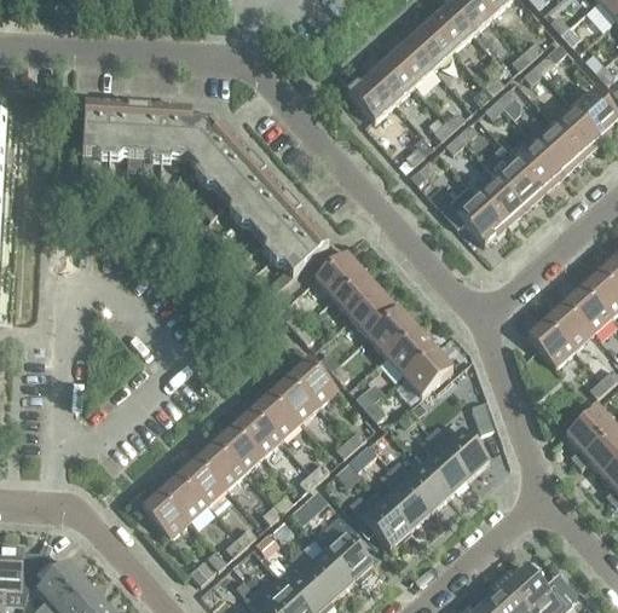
[(449,0),(445,4),(473,35),(492,17),(477,0),(449,0)]
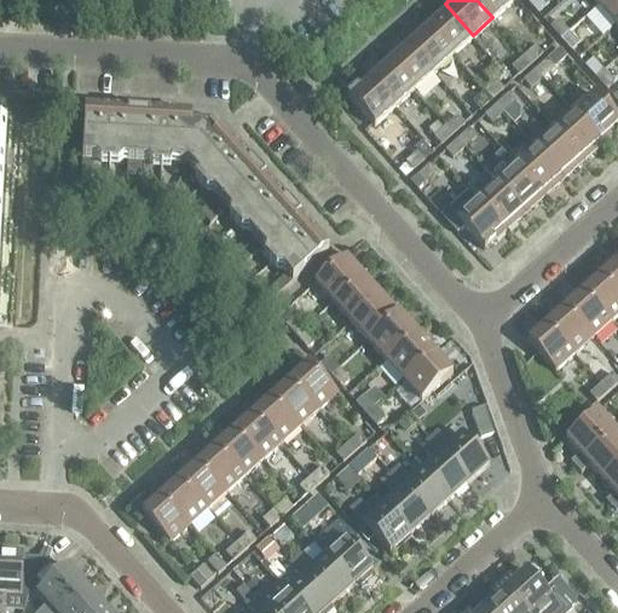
[(477,0),(492,17),(512,0),(477,0)]
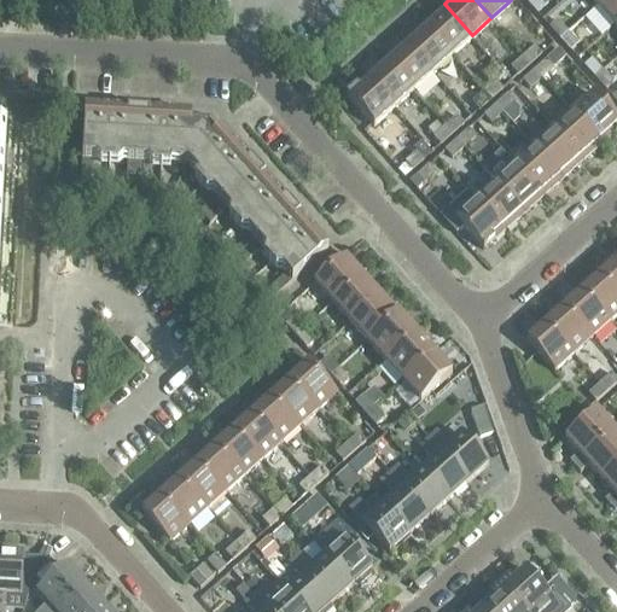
[(599,0),(598,1),(615,21),(616,19),(616,0),(599,0)]
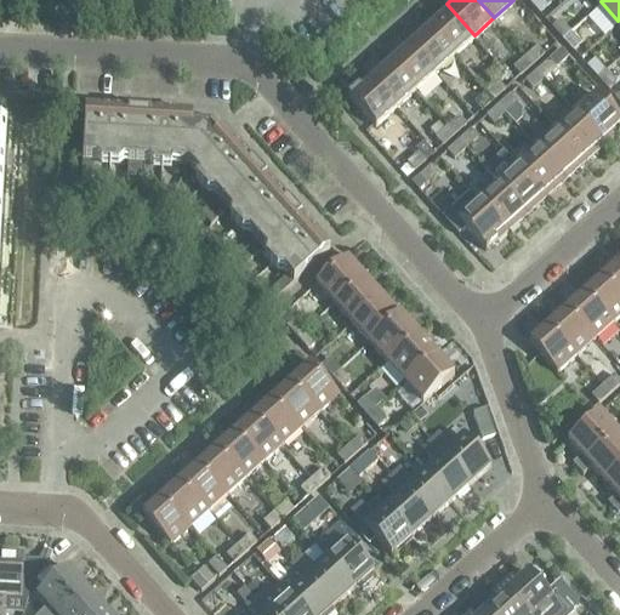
[(475,35),(447,4),(427,21),(455,52),(475,35)]
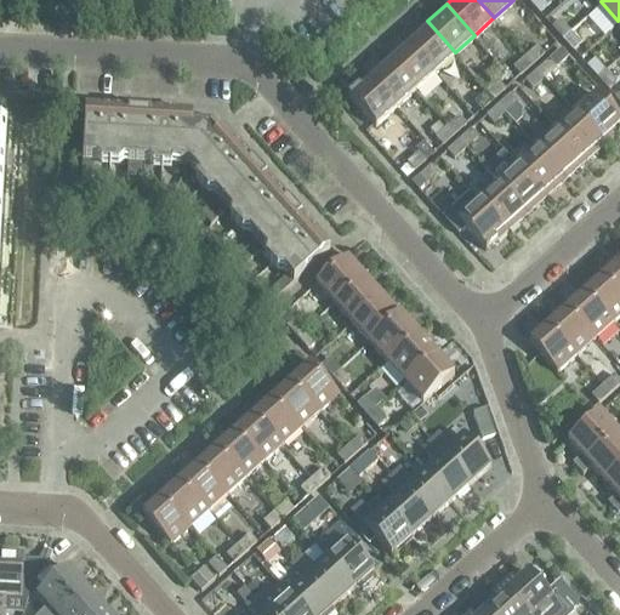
[(563,35),(573,26),(563,13),(552,23),(563,35)]
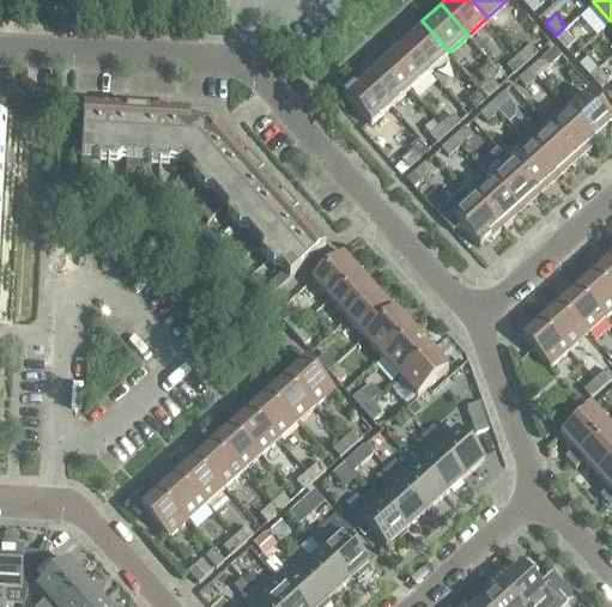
[(422,20),(403,38),(430,70),(449,52),(422,20)]
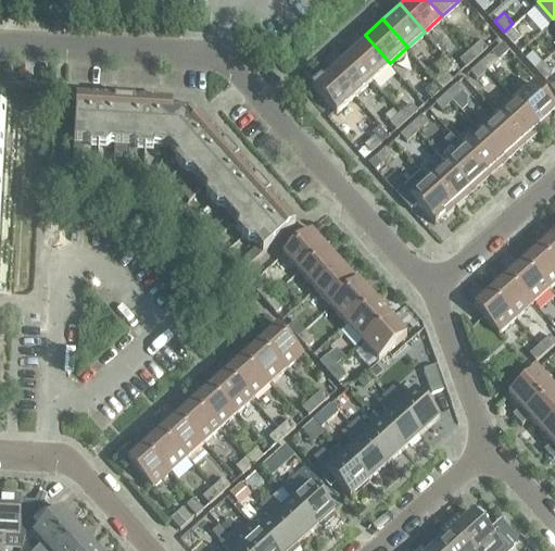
[(514,41),(522,34),(513,23),(504,32),(514,41)]
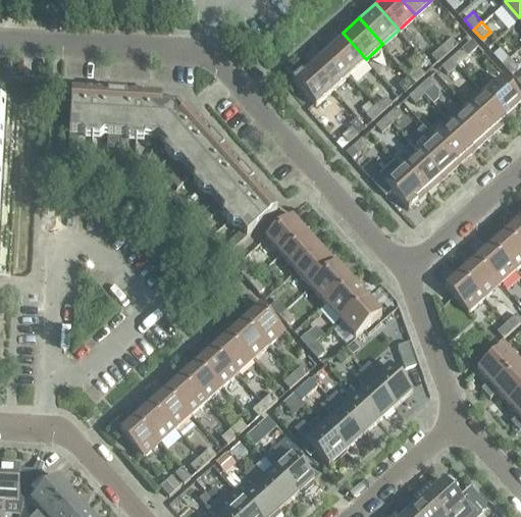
[(343,33),(326,47),(350,73),(366,59),(343,33)]
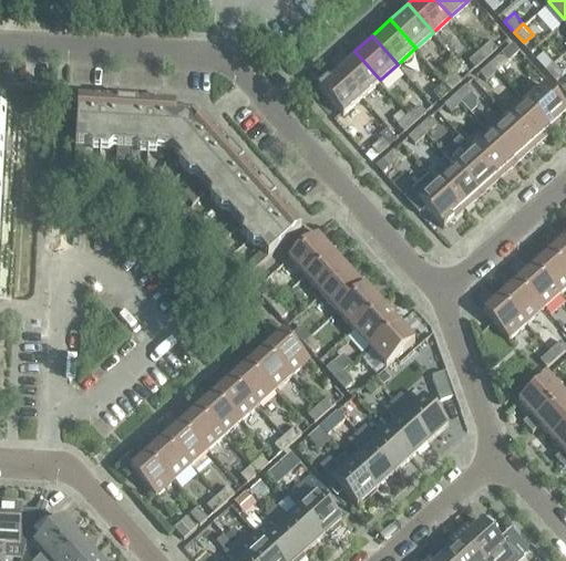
[(486,55),(497,45),(491,39),(480,48),(486,55)]
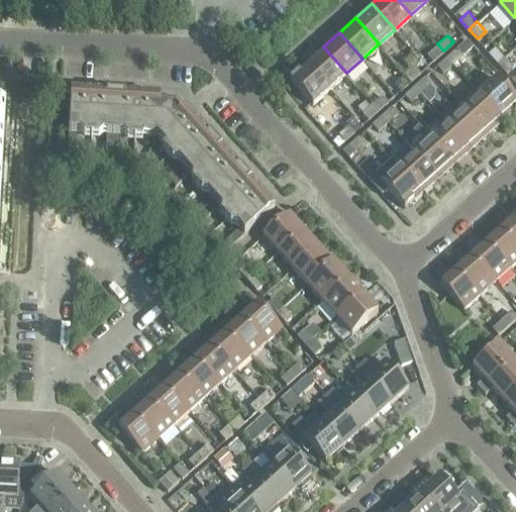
[(453,62),(474,44),(468,37),(447,56),(453,62)]
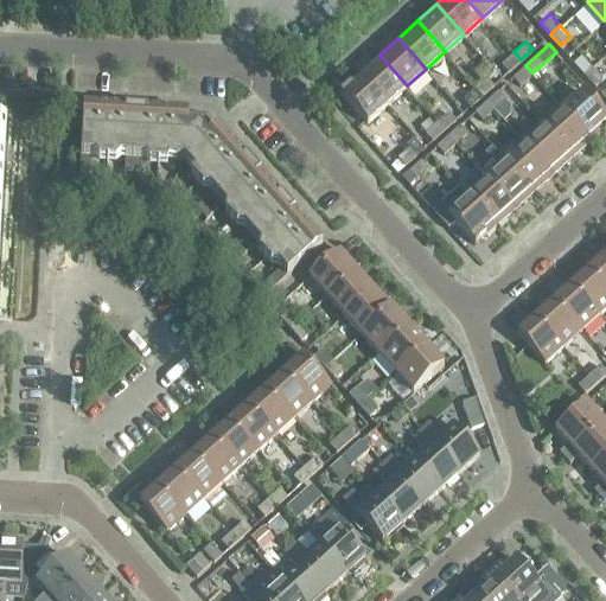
[(509,70),(521,59),(514,51),(502,62),(509,70)]
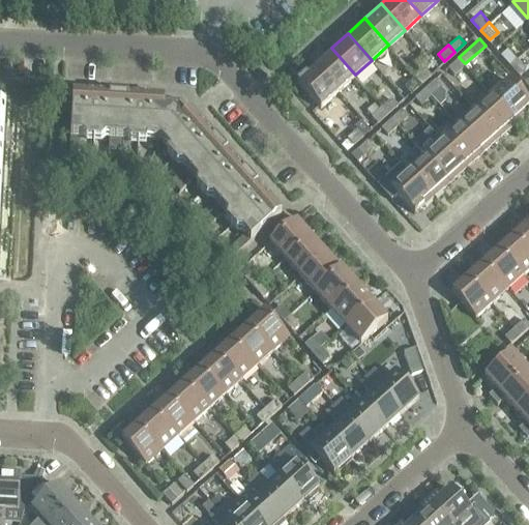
[(510,63),(519,55),(509,45),(501,53),(510,63)]
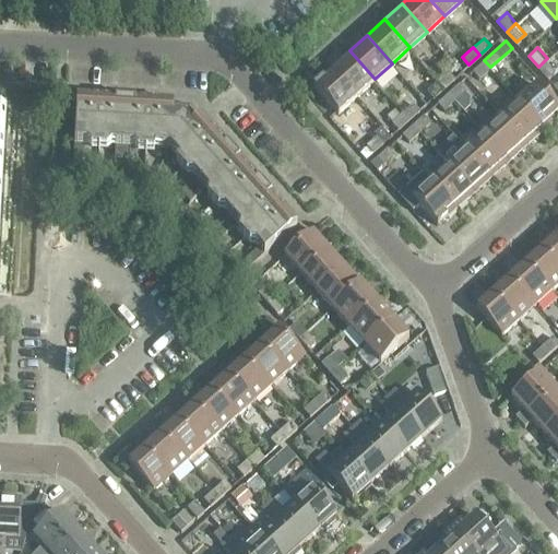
[(349,50),(331,66),(357,94),(375,79),(349,50)]
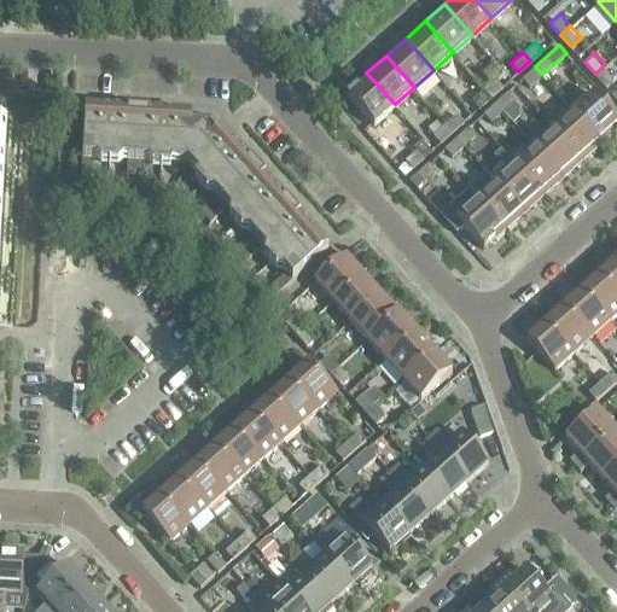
[(605,85),(616,76),(605,64),(595,74),(605,85)]
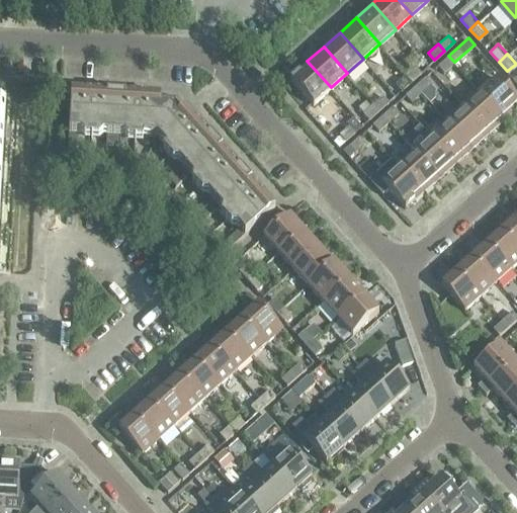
[(444,71),(454,62),(448,56),(438,64),(444,71)]
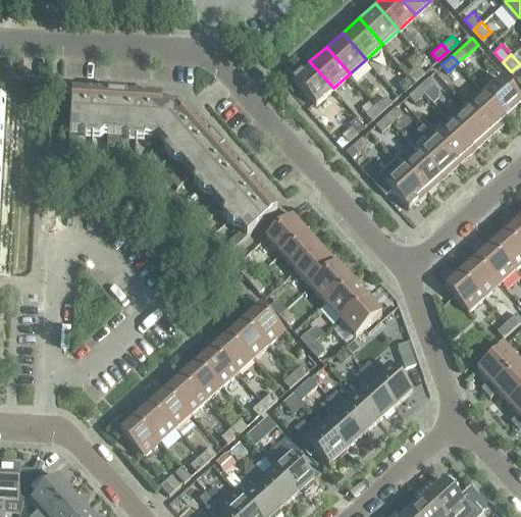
[(293,78),(316,104),(333,88),(309,61),(293,78)]
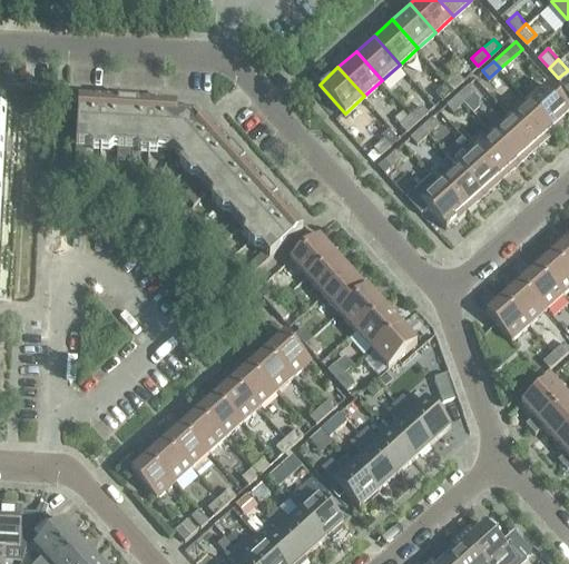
[(453,88),(463,78),(457,71),(447,80),(453,88)]
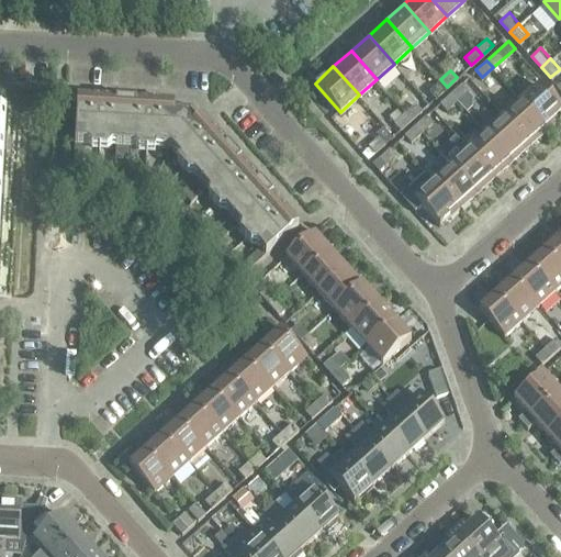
[(436,96),(447,87),(440,79),(429,89),(436,96)]
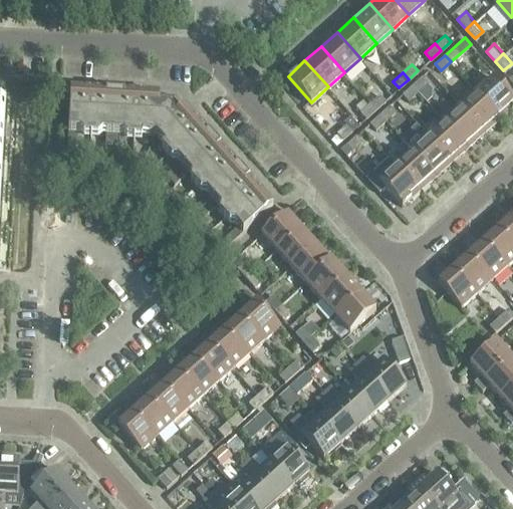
[(419,90),(428,81),(423,75),(413,83),(419,90)]
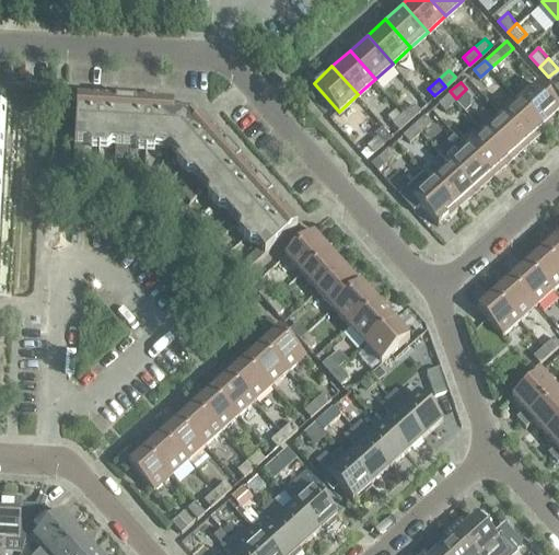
[(558,105),(538,82),(520,99),(545,127),(558,114),(558,105)]
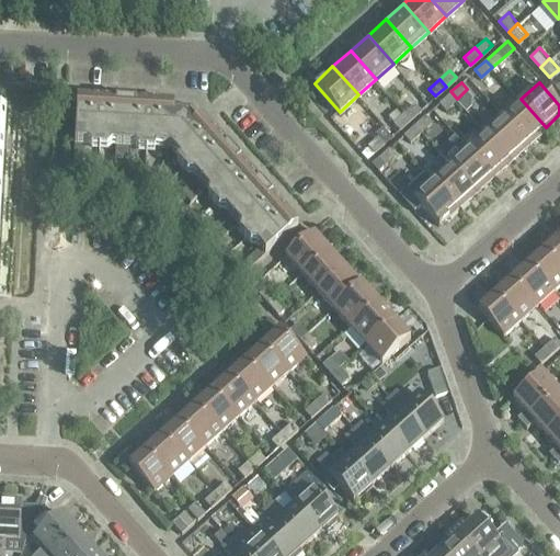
[(446,109),(457,99),(450,91),(440,101),(446,109)]
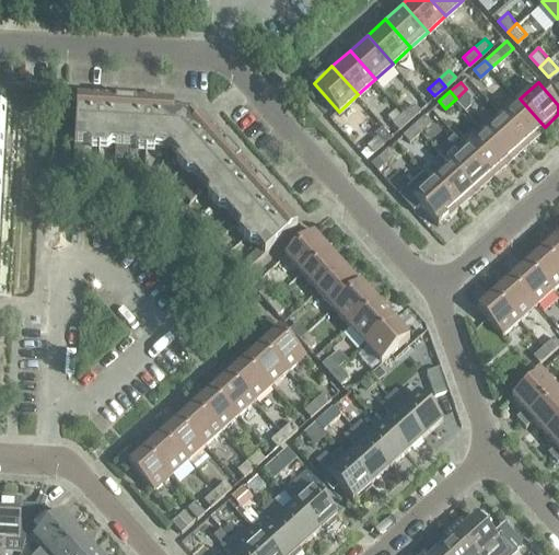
[(83,140),(116,142),(115,162),(121,162),(124,136),(126,99),(107,97),(107,94),(97,94),(96,97),(77,96),(73,160),(82,160),(83,140)]
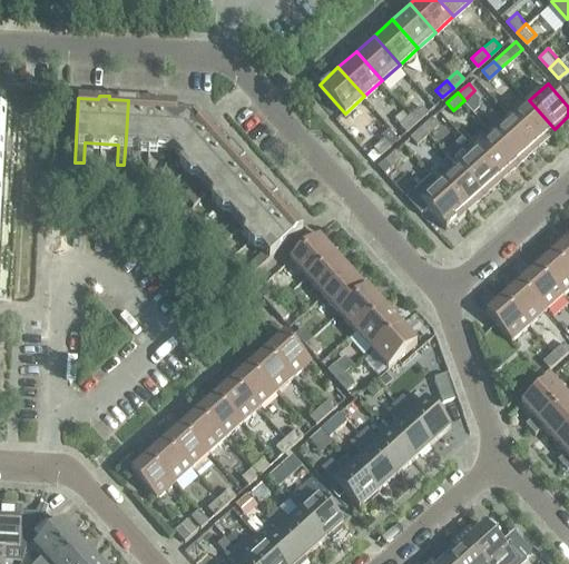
[(199,178),(184,191),(189,197),(237,154),(225,139),(227,137),(221,129),(218,131),(194,105),(157,102),(157,98),(147,98),(146,101),(128,100),(126,138),(124,165),(131,166),(133,146),(173,148),(199,178)]
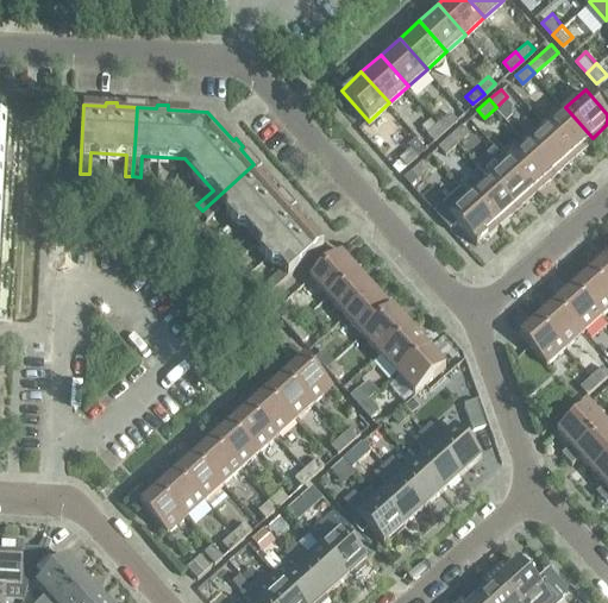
[(593,138),(565,107),(546,124),(574,155),(593,138)]
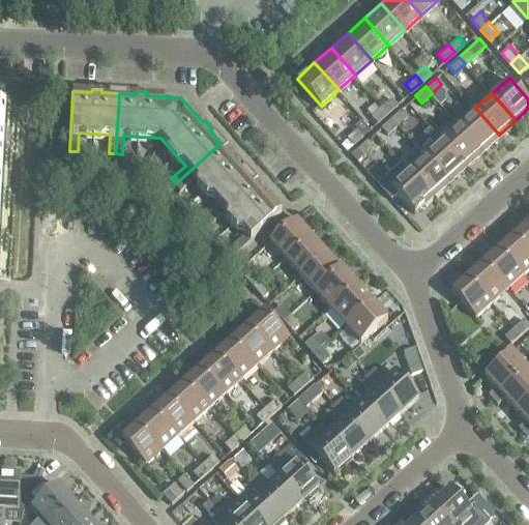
[(387,111),(398,103),(391,95),(382,105),(387,111)]
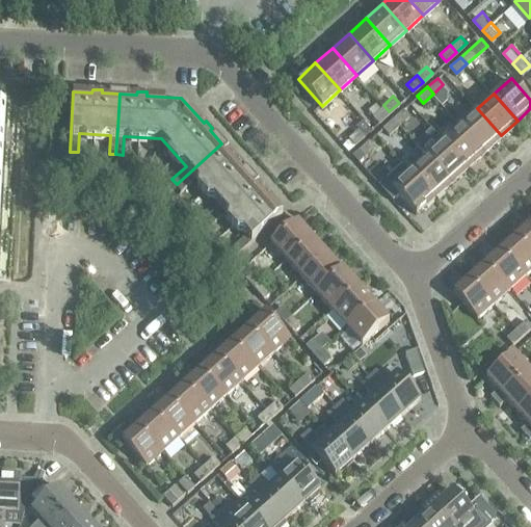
[(0,275),(6,277),(6,274),(0,273),(0,255),(7,256),(7,254),(4,253),(5,234),(8,235),(8,232),(0,232),(1,213),(9,213),(9,211),(6,211),(7,192),(10,192),(10,189),(3,189),(4,170),(11,170),(12,168),(9,168),(10,150),(14,150),(14,148),(5,147),(6,128),(15,129),(15,126),(11,126),(12,107),(16,107),(16,105),(0,104),(0,275)]
